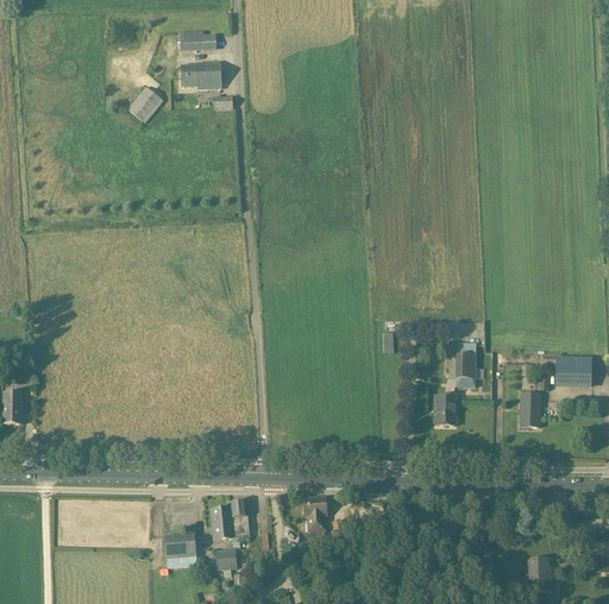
[(181,50),(218,49),(217,32),(203,33),(203,30),(180,31),(181,50)]
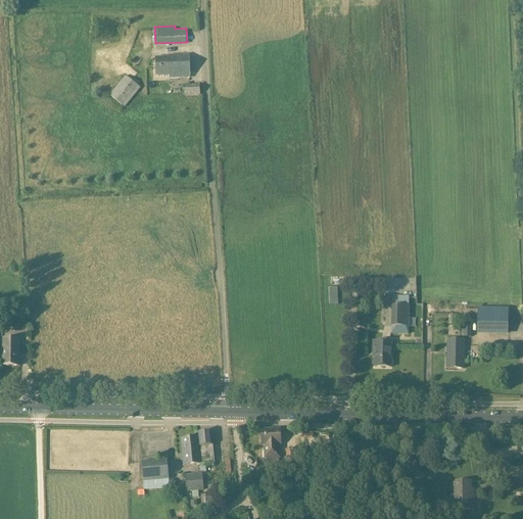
[(155,55),(156,74),(170,73),(170,76),(190,75),(189,52),(169,53),(169,54),(155,55)]
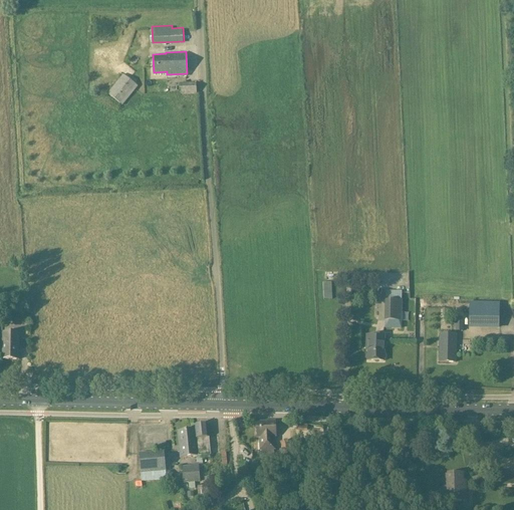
[(136,86),(139,83),(137,81),(129,75),(123,71),(108,91),(122,102),(136,86)]
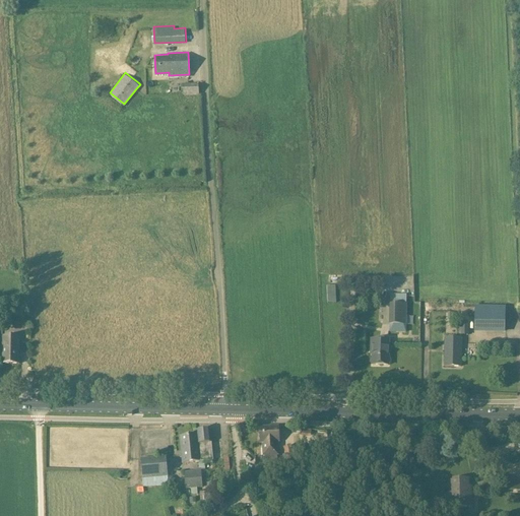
[(183,81),(183,92),(199,92),(199,81),(183,81)]
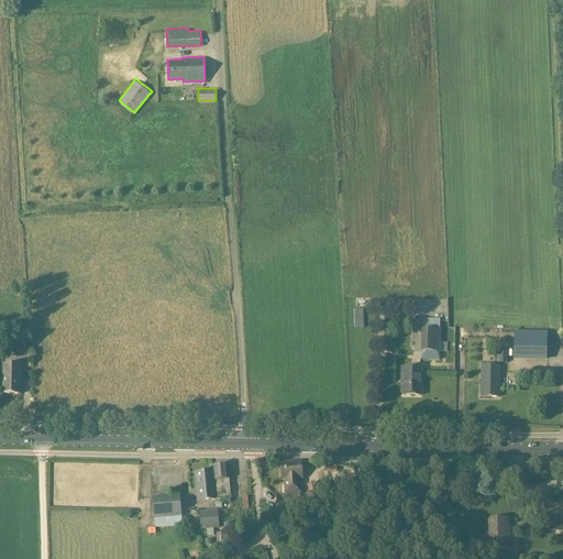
[(355,324),(365,324),(364,305),(354,306),(355,324)]
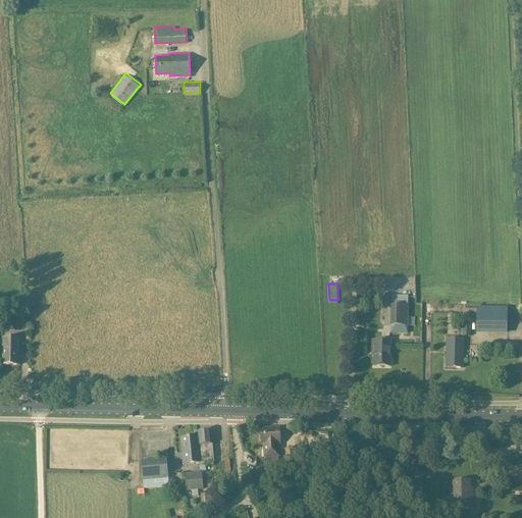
[(390,322),(407,322),(408,295),(408,293),(393,293),(392,302),(390,322)]
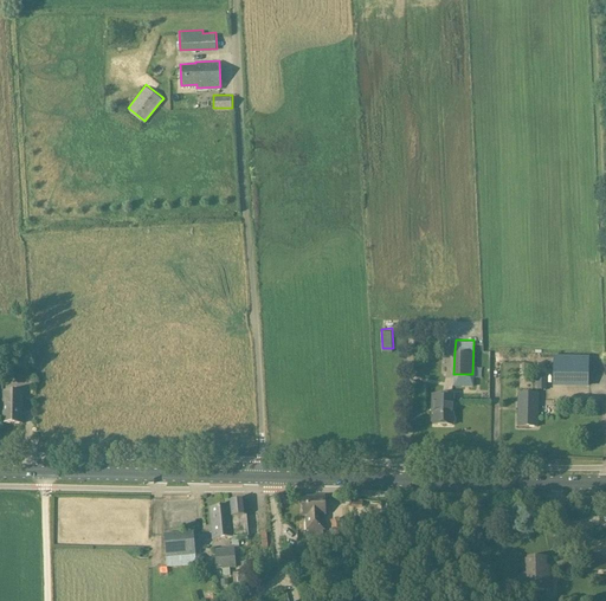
[(588,354),(553,353),(553,381),(588,381),(588,354)]
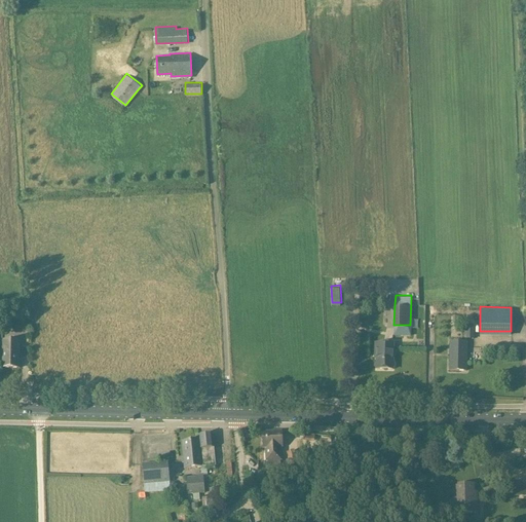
[(3,365),(20,365),(20,337),(3,337),(3,365)]
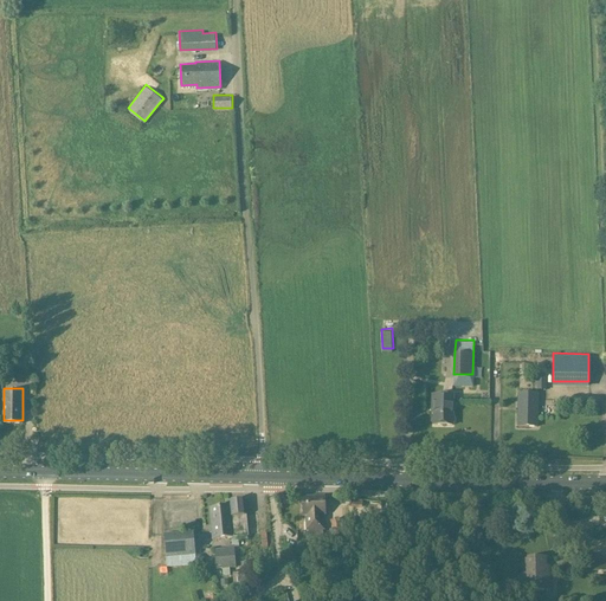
[(519,391),(517,422),(536,424),(537,414),(537,391),(528,391),(519,391)]
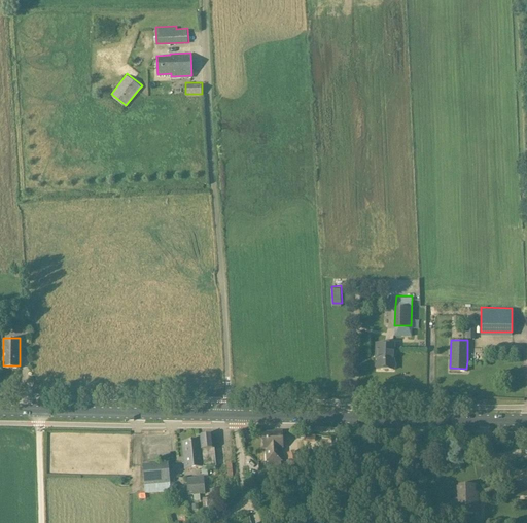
[(393,346),(393,341),(384,341),(376,341),(376,356),(377,356),(377,367),(393,367),(393,365),(395,364),(395,360),(393,358),(393,346)]
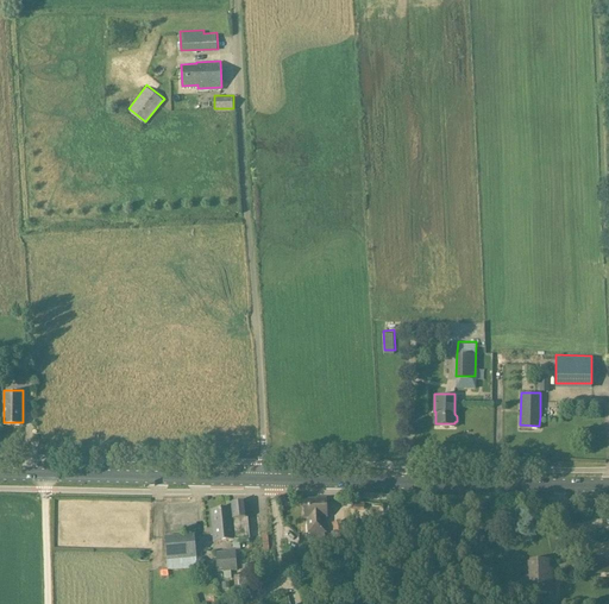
[(325,514),(327,514),(326,495),(305,496),(305,515),(307,515),(308,529),(311,529),(311,538),(326,536),(325,529),(326,529),(325,514)]
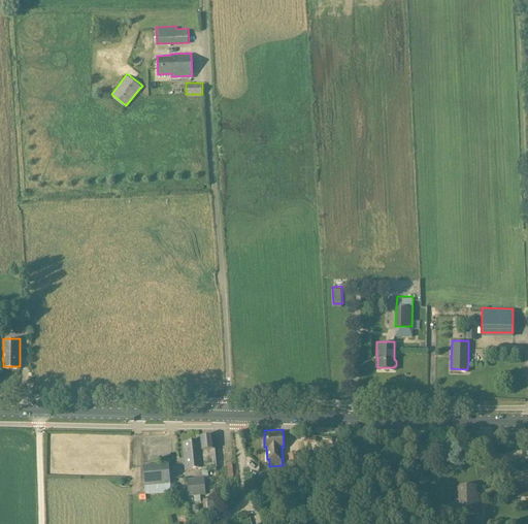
[(212,433),(199,434),(199,438),(202,465),(203,465),(216,464),(212,433)]
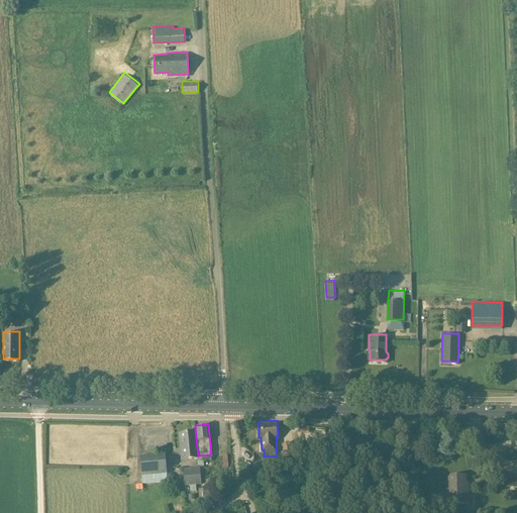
[(298,438),(298,428),(290,429),(291,438),(298,438)]
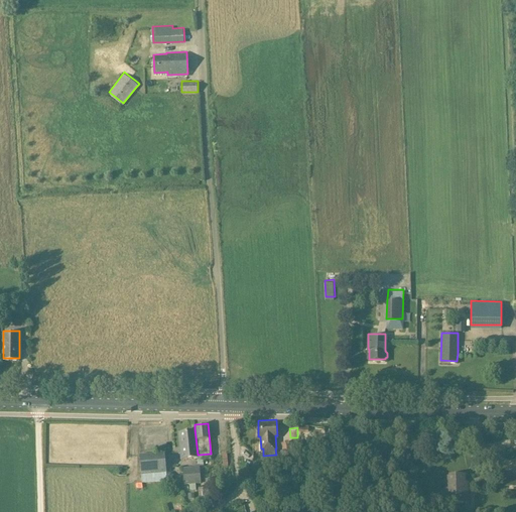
[(199,455),(198,455),(195,428),(178,429),(180,457),(199,455)]
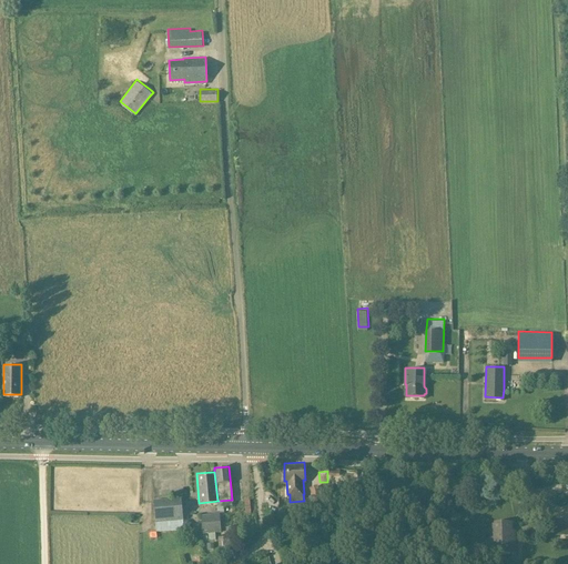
[(318,483),(310,486),(313,493),(310,495),(312,501),(324,495),(318,483)]
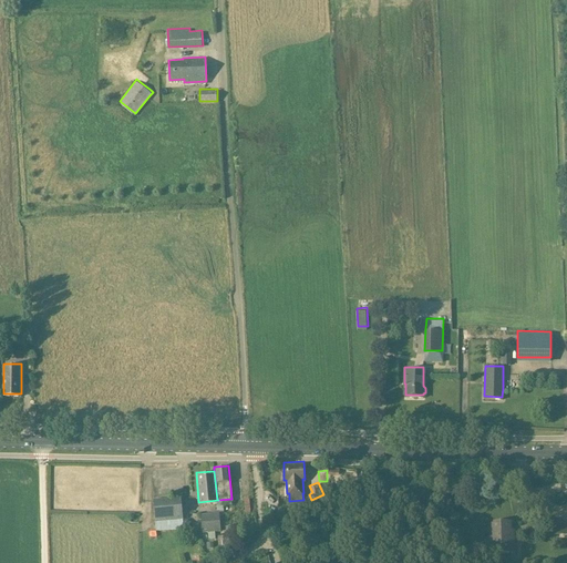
[(400,485),(397,494),(405,498),(408,489),(400,485)]
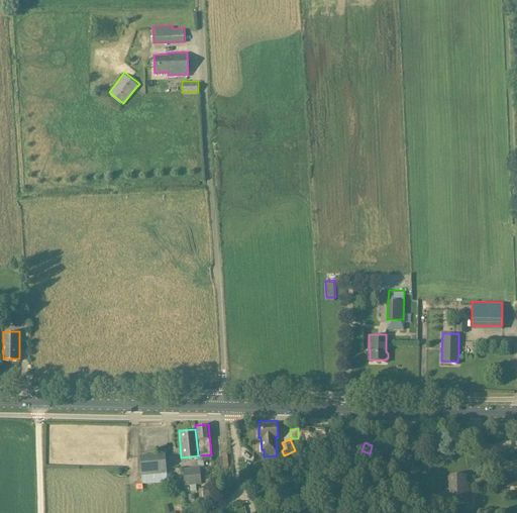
[(139,453),(141,473),(167,471),(166,451),(139,453)]
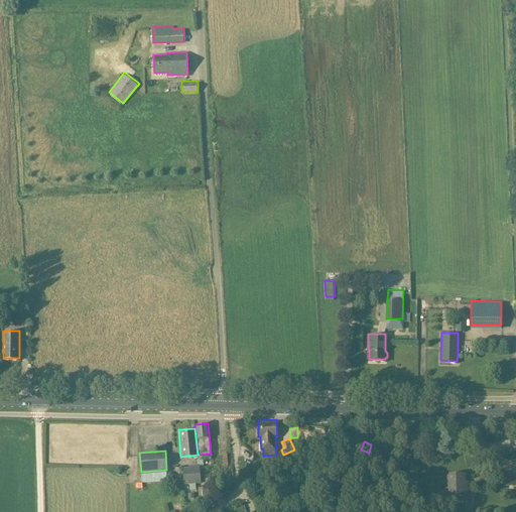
[(200,464),(183,466),(184,482),(202,481),(200,464)]
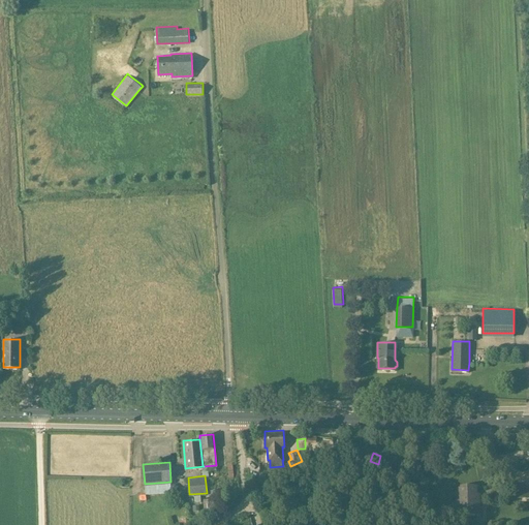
[(456,513),(479,513),(479,495),(476,495),(476,484),(461,485),(461,498),(456,498),(456,513)]
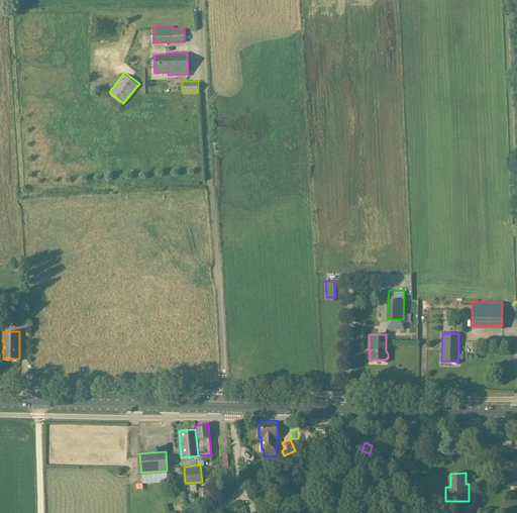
[(214,476),(206,477),(207,487),(215,486),(214,476)]
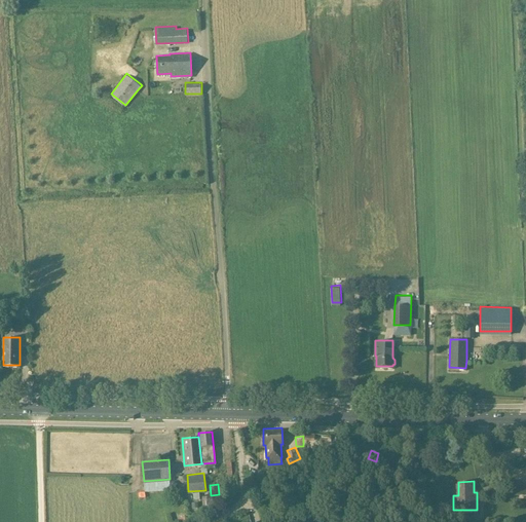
All buildings are outlined.
